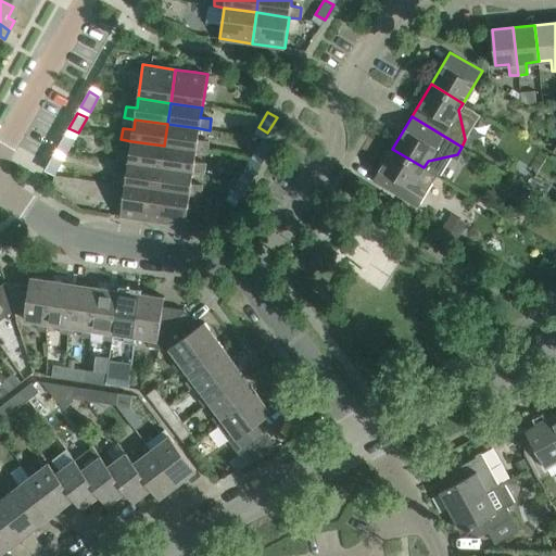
[(198,139),(199,128),(167,124),(164,146),(197,151),(206,152),(209,140),(198,139)]
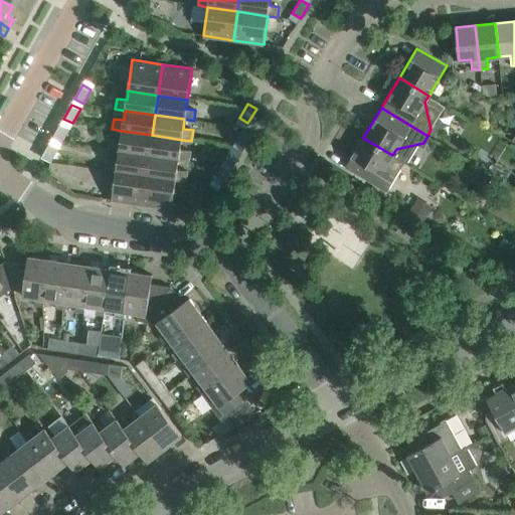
[(60,124),(52,138),(61,143),(69,129),(60,124)]
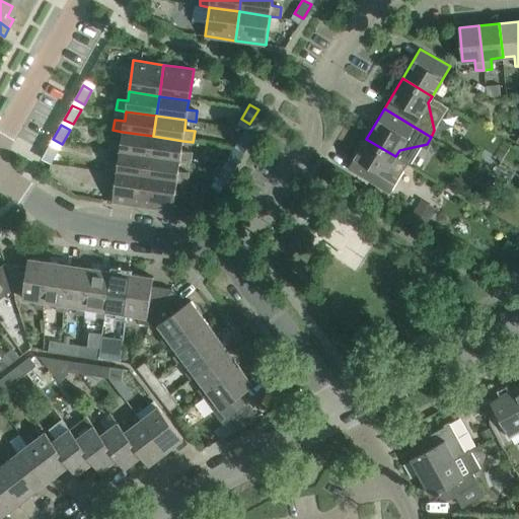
[(254,134),(246,129),(238,143),(246,148),(254,134)]
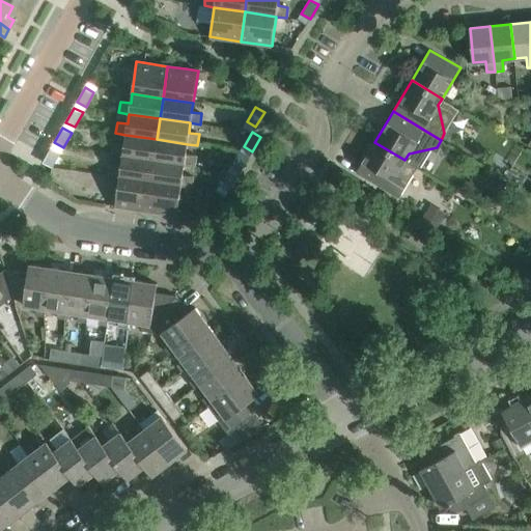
[(126,135),(124,145),(114,143),(112,154),(122,156),(154,161),(157,139),(126,135)]
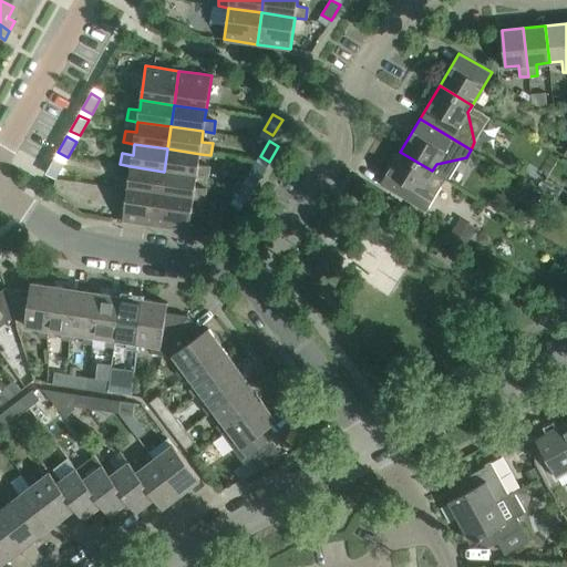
[(198,164),(200,154),(167,148),(164,172),(197,176),(208,177),(209,166),(198,164)]
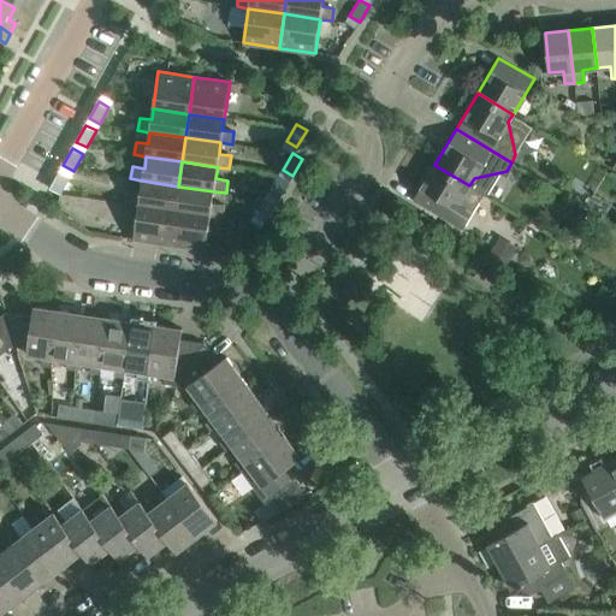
[(434,165),(413,200),(462,230),(484,195),(469,185),(434,165)]
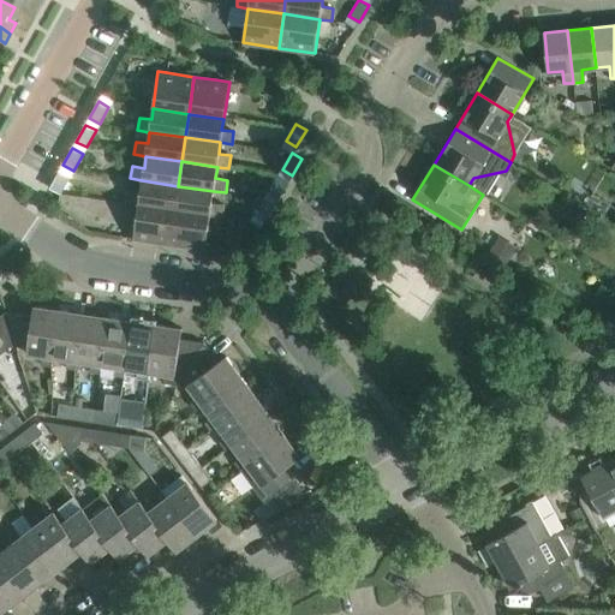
[(59,171),(51,187),(60,193),(70,177),(59,171)]
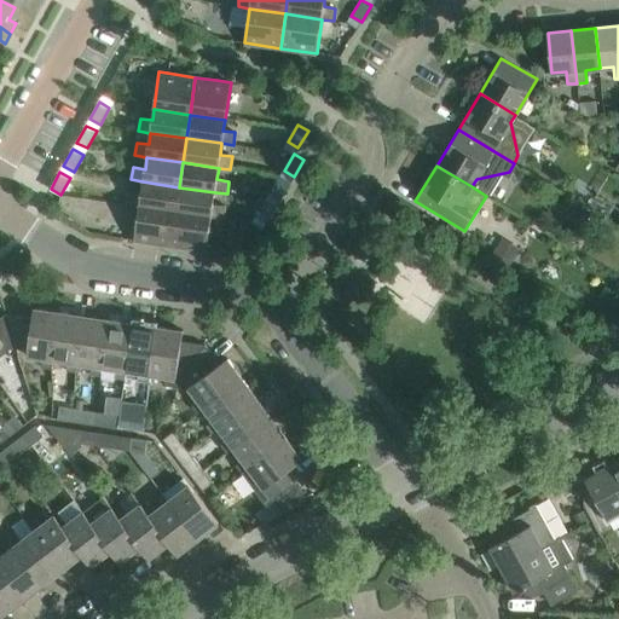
[(270,194),(281,200),(290,183),(279,177),(270,194)]
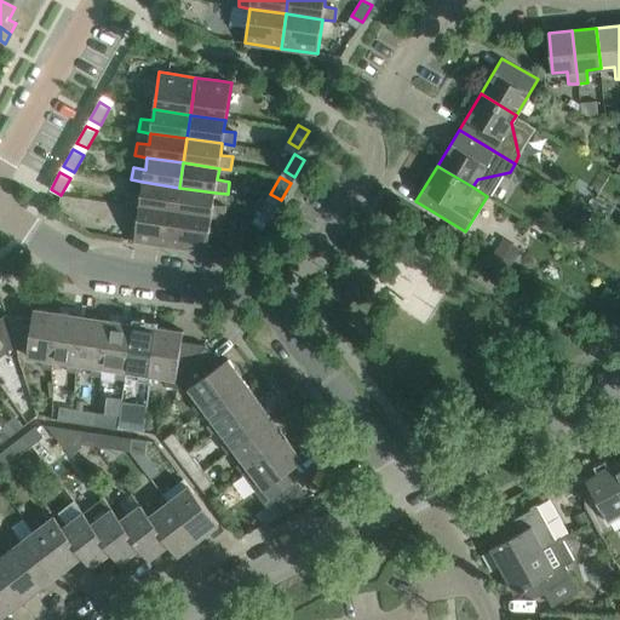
[(143,182),(142,194),(130,191),(127,205),(139,206),(161,210),(176,212),(179,188),(143,182)]
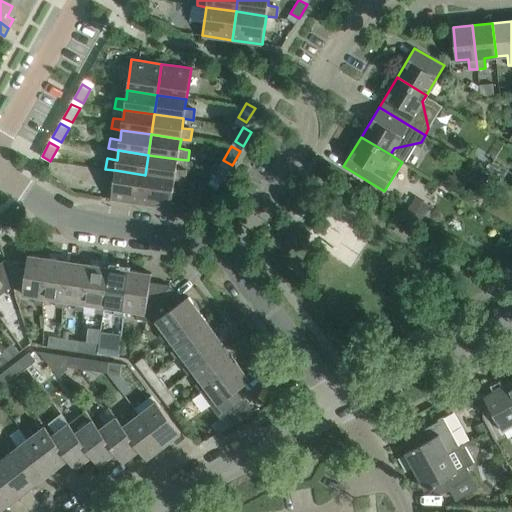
[(176,168),(178,159),(148,155),(145,175),(175,179),(185,180),(186,170),(176,168)]
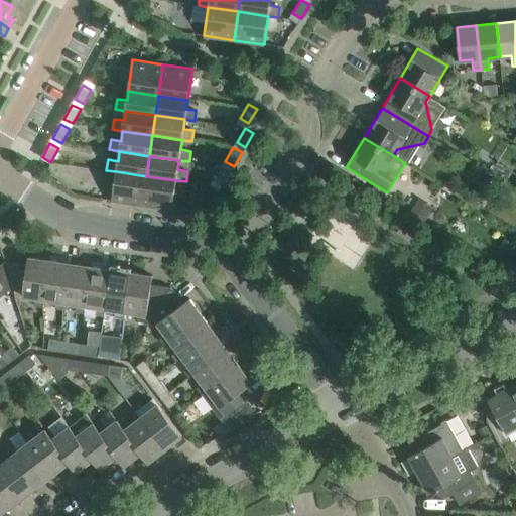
[(222,184),(230,171),(222,166),(214,179),(222,184)]
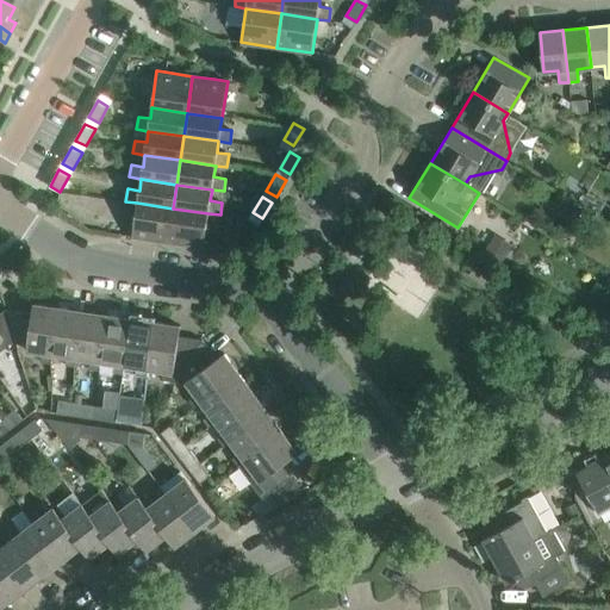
[(570,201),(564,213),(577,221),(584,210),(570,201)]
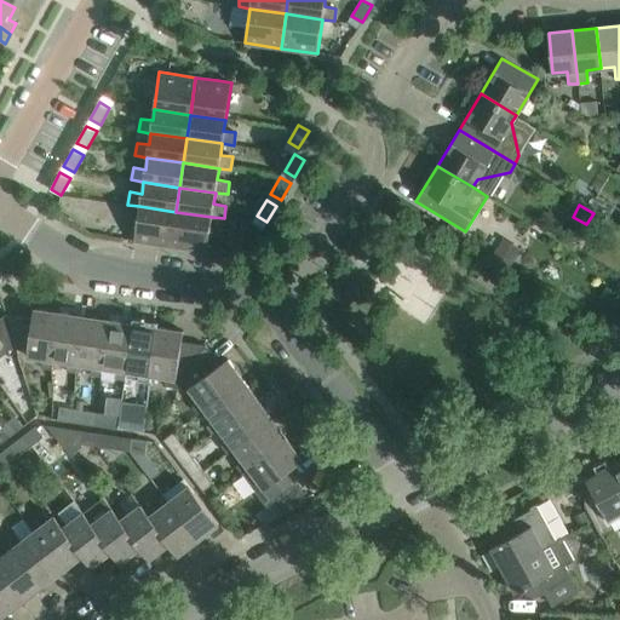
[(176,212),(161,210),(139,206),(135,241),(171,246),(176,212)]
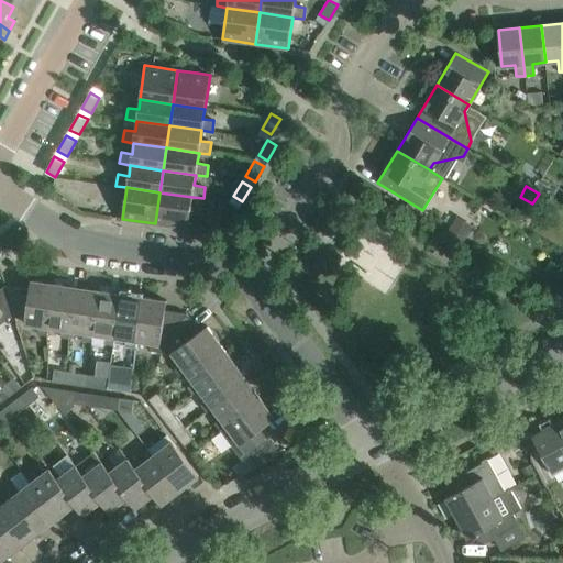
[(188,229),(192,197),(159,192),(155,223),(188,229)]
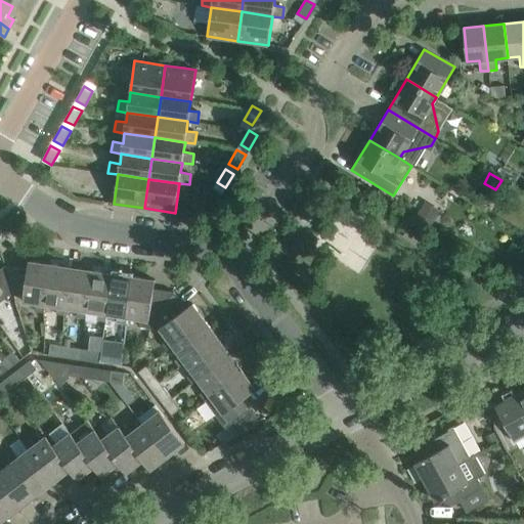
[(425,202),(417,216),(432,224),(440,211),(425,202)]
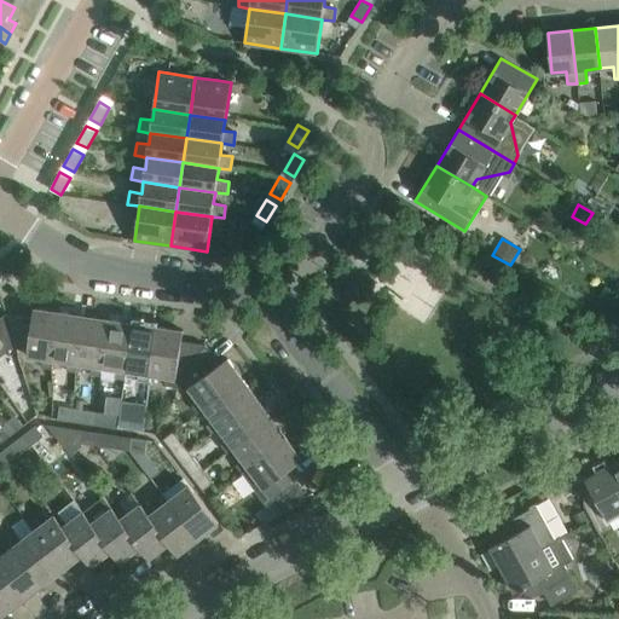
[(59,312),(35,308),(33,318),(6,313),(17,345),(28,346),(25,356),(42,358),(41,366),(52,369),(53,360),(59,312)]
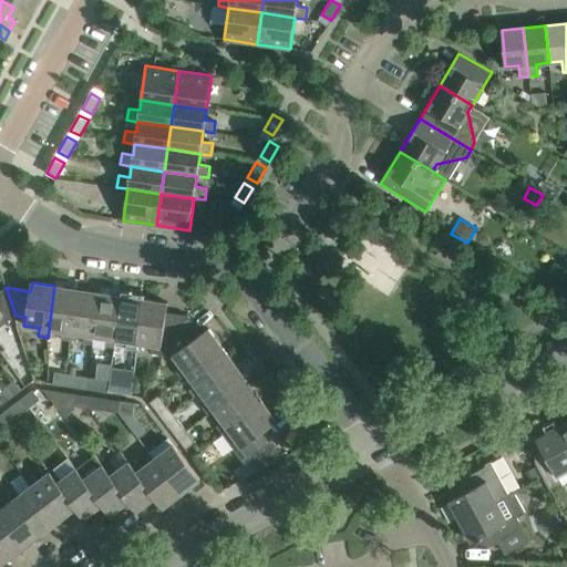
[(71,332),(76,289),(54,286),(49,330),(62,331),(61,339),(69,341),(71,332)]
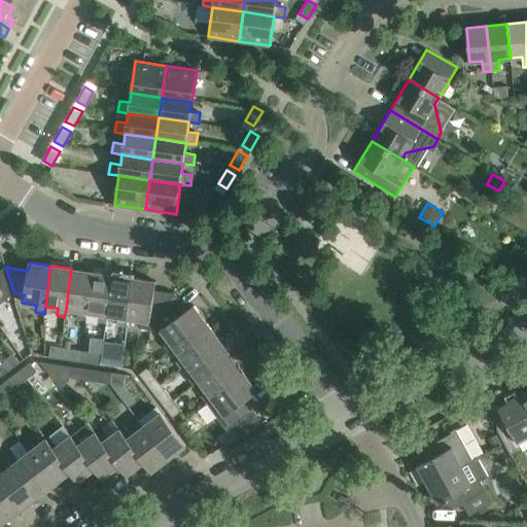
[(0,303),(0,304),(13,294),(14,293),(5,267),(0,270),(0,303)]
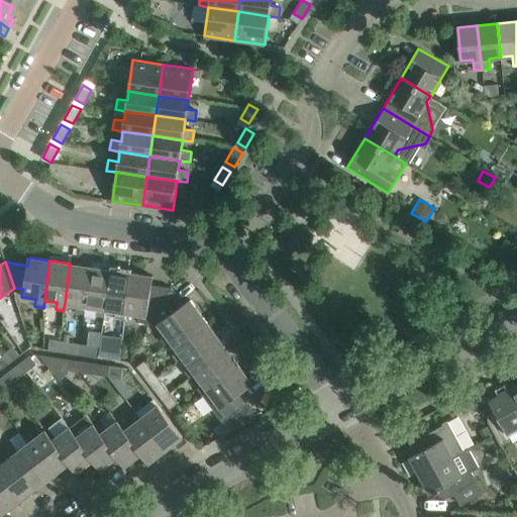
[(85,306),(91,267),(70,264),(65,303),(77,305),(76,313),(84,314),(85,306)]
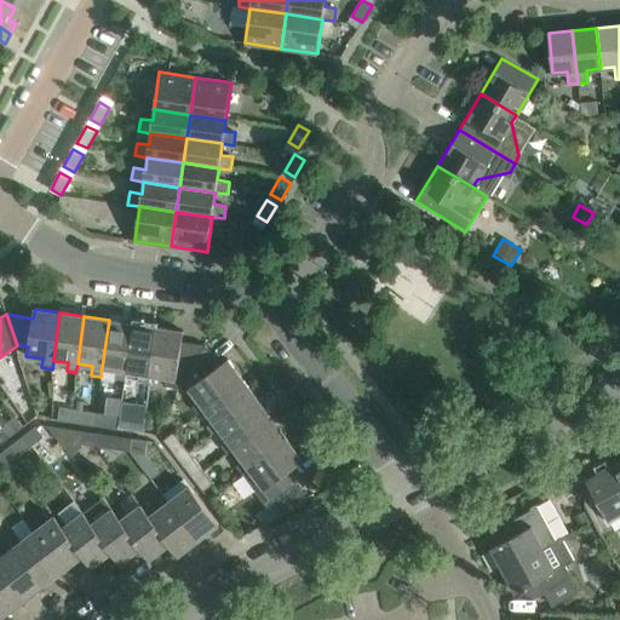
[(126,372),(133,323),(109,320),(102,367),(116,369),(115,379),(126,380),(127,372),(126,372)]
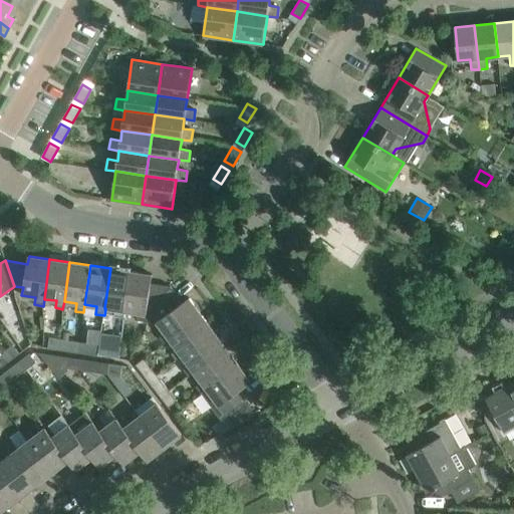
[(131,271),(110,268),(104,308),(105,308),(117,310),(116,316),(124,317),(125,311),(123,310),(131,271)]
